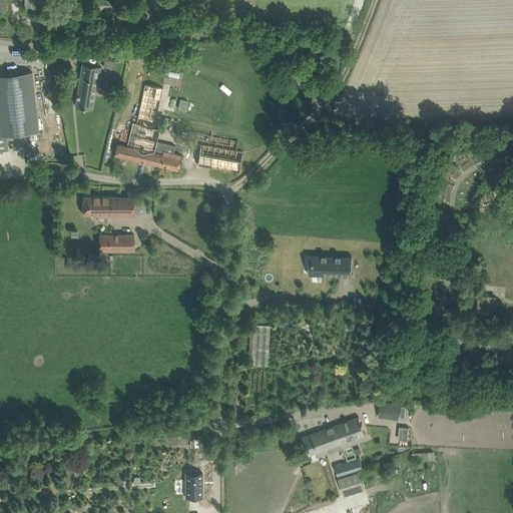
[(25,0),(25,9),(23,9),(23,11),(43,11),(43,1),(43,0),(25,0)]
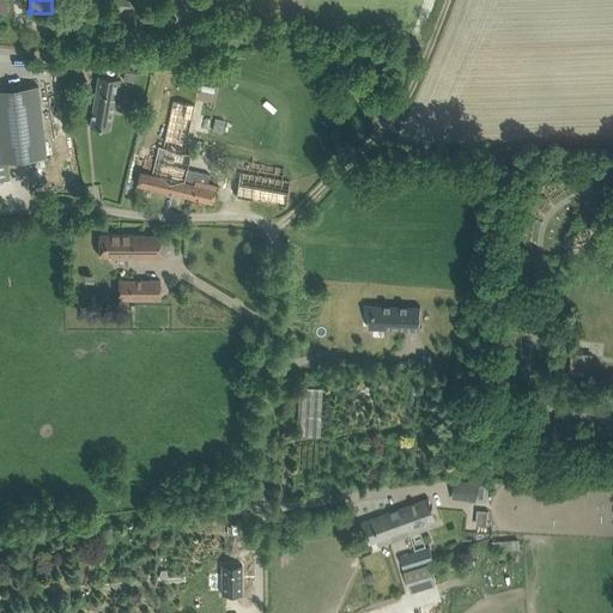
[(117,103),(121,79),(98,76),(90,127),(109,129),(114,103),(117,103)]
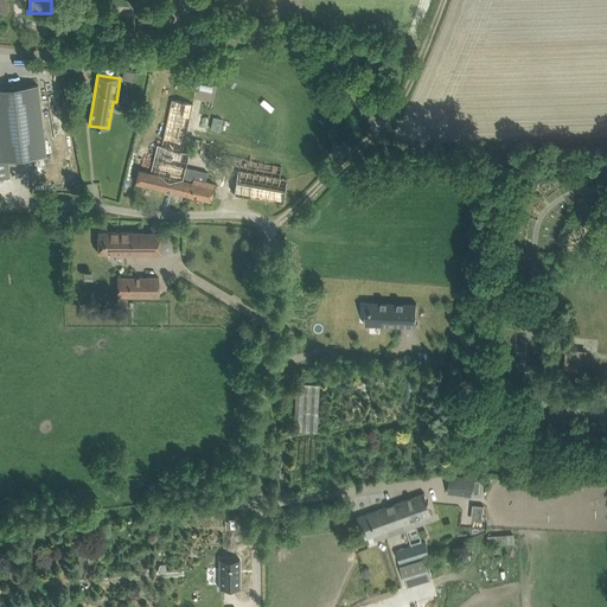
[(38,84),(0,88),(0,160),(46,155),(38,84)]
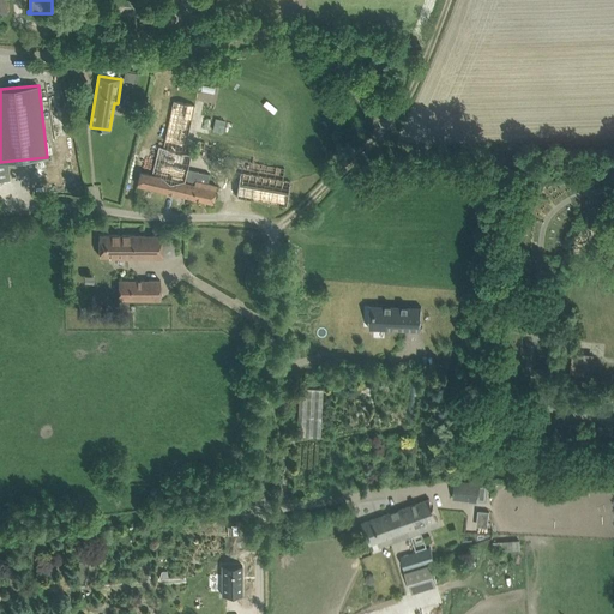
[(185,152),(196,107),(174,102),(163,148),(160,146),(152,174),(140,172),(137,185),(212,203),(217,186),(208,184),(210,174),(188,169),(192,154),(185,152)]
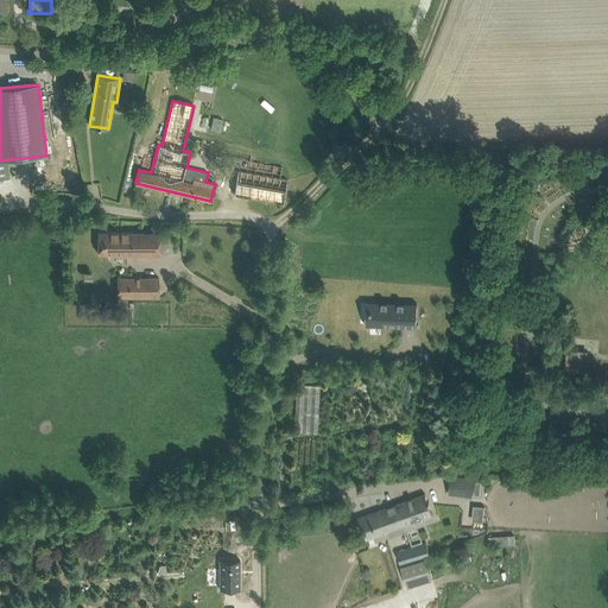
[(208,157),(211,141),(195,138),(192,153),(208,157)]
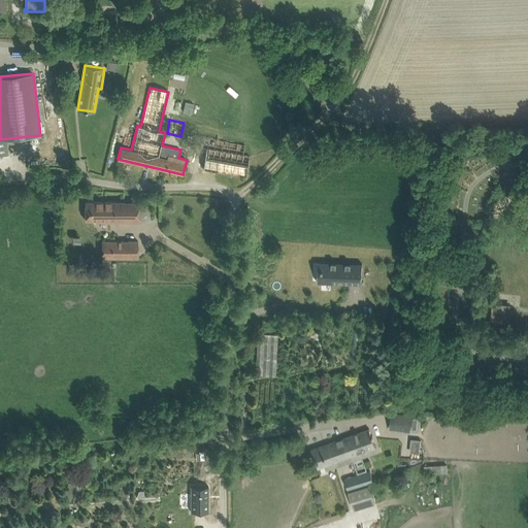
[(204,169),(246,176),(250,156),(243,155),(245,144),(203,136),(201,146),(207,149),(204,169)]
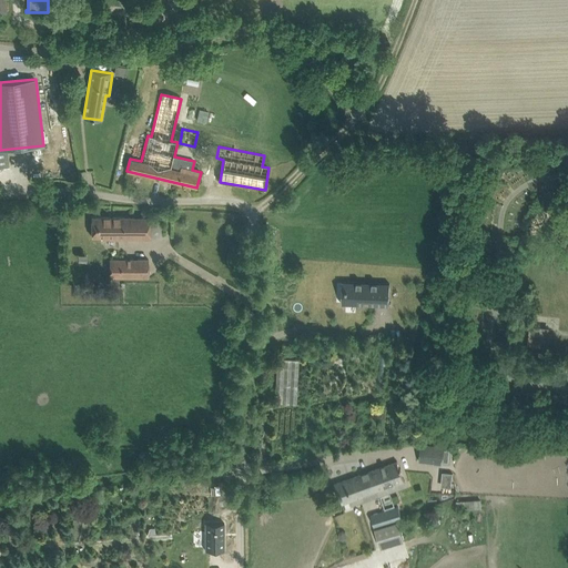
[(162,236),(162,217),(92,217),(92,236),(110,236),(110,240),(150,240),(150,237),(162,236)]
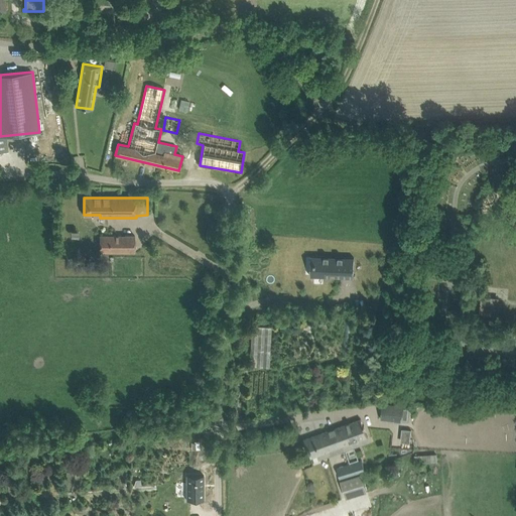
[(135,252),(135,236),(100,236),(100,252),(135,252)]
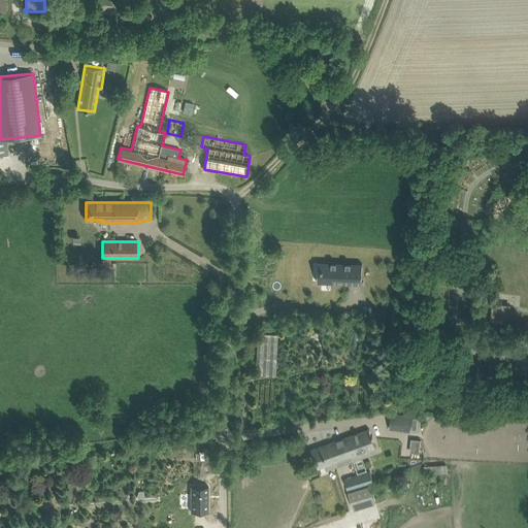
[(317,281),(338,282),(338,277),(342,277),(342,282),(351,283),(351,282),(353,282),(353,283),(354,283),(354,282),(359,283),(361,283),(362,262),(350,262),(345,262),(342,262),(338,262),(338,261),(336,261),(335,262),(331,261),(318,261),(322,262),(322,267),(321,267),(321,269),(322,269),(322,281),(317,281)]
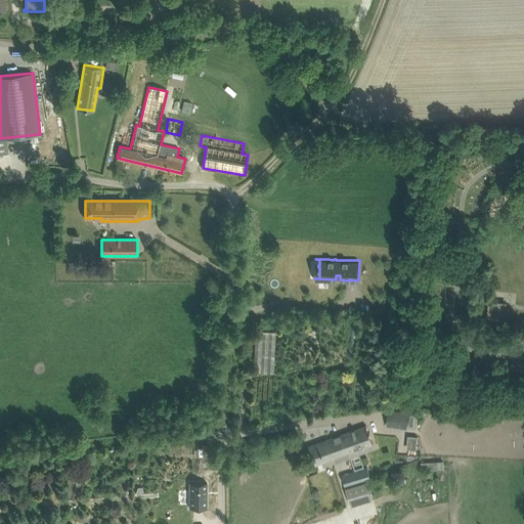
[(503,307),(488,305),(486,322),(500,323),(503,307)]
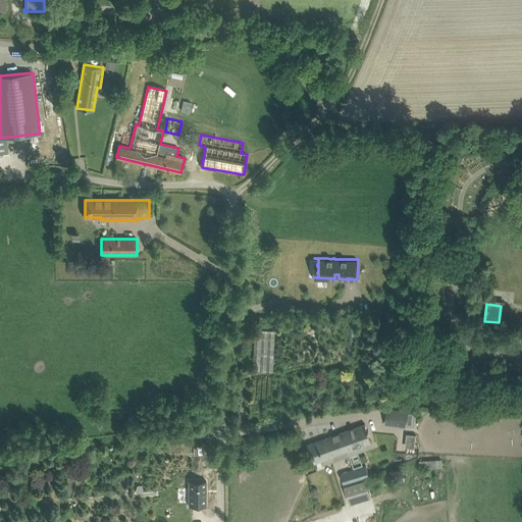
[(273,371),(275,330),(255,329),(253,370),(273,371)]
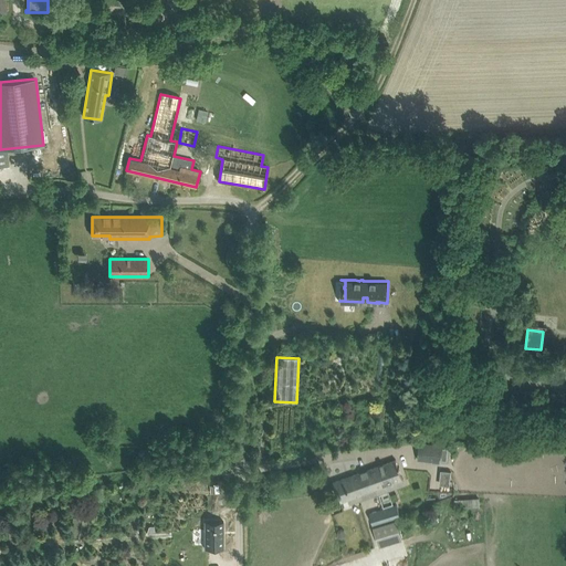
[(419,443),(418,460),(441,462),(443,446),(419,443)]
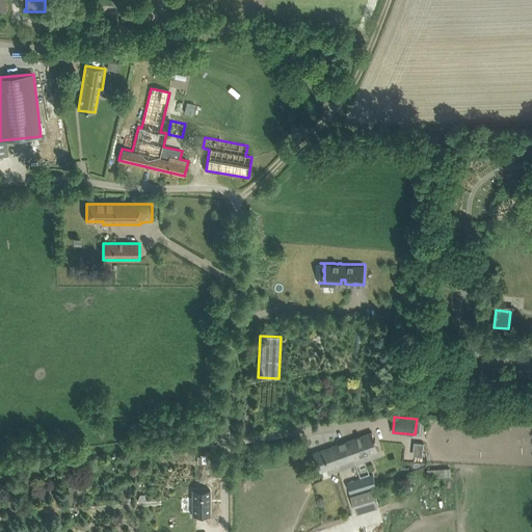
[(376,452),(370,433),(347,442),(353,459),(355,464),(365,461),(363,456),(376,452)]
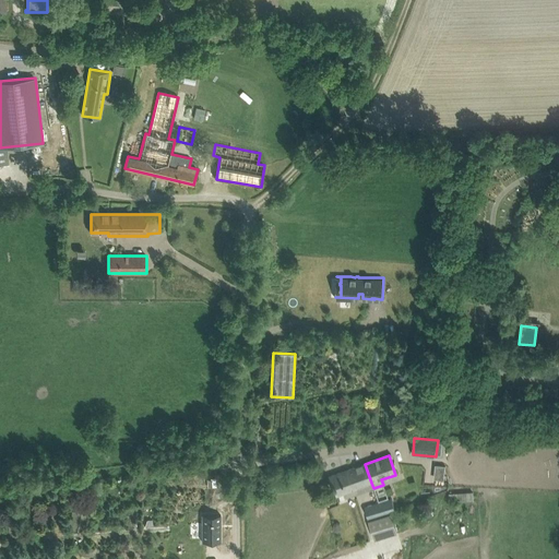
[(371,483),(365,464),(330,477),(336,496),(346,492),(353,489),(355,495),(373,488),(371,483)]
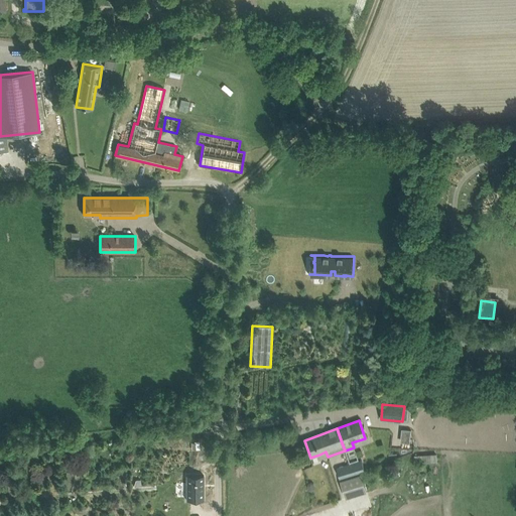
[(415,464),(437,462),(436,454),(414,456),(415,464)]
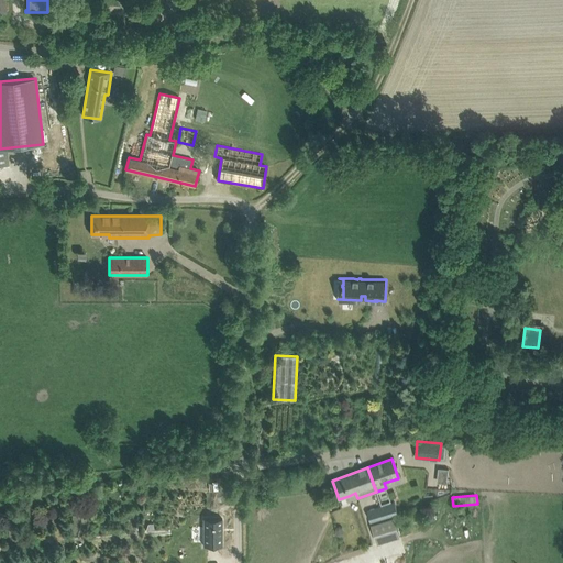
[(394,503),(367,510),(373,528),(377,543),(399,537),(394,517),(398,516),(395,503),(394,503)]
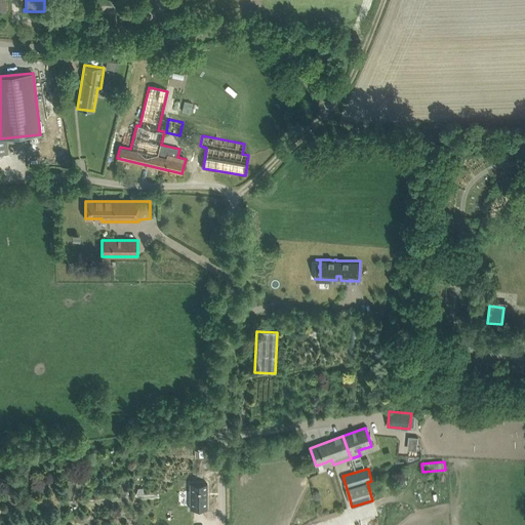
[(394,476),(381,479),(386,491),(397,489),(394,476)]
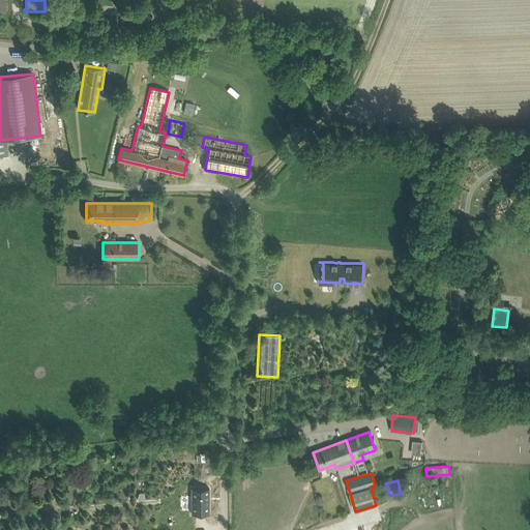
[(192,488),(192,513),(209,513),(209,488),(192,488)]
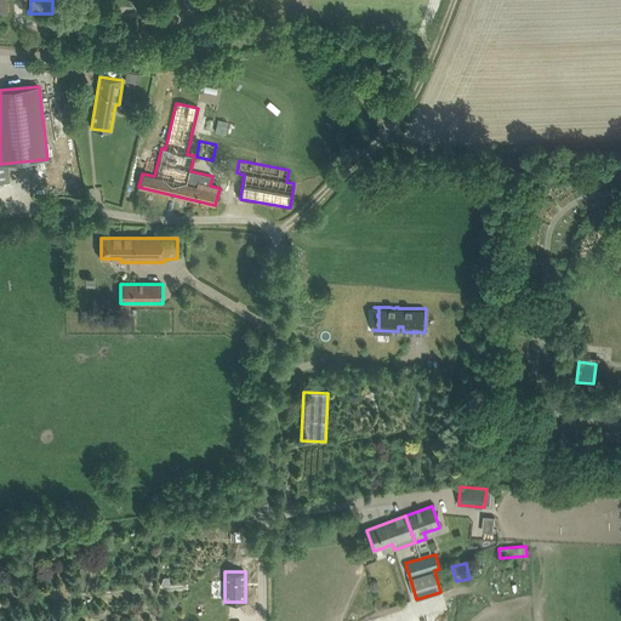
All buildings are outlined.
